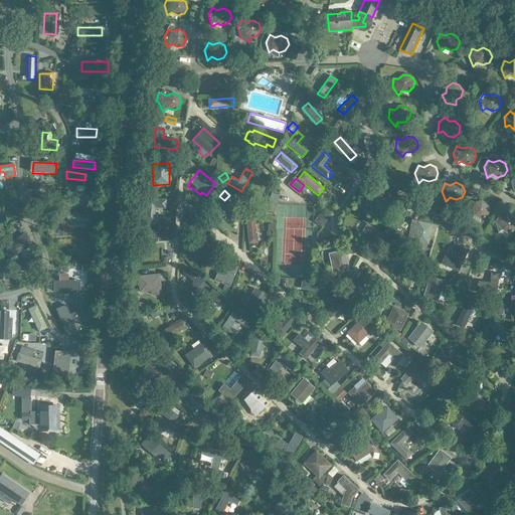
[(258,210),(274,214),(280,193),(272,191),(269,204),(260,202),(258,210)]
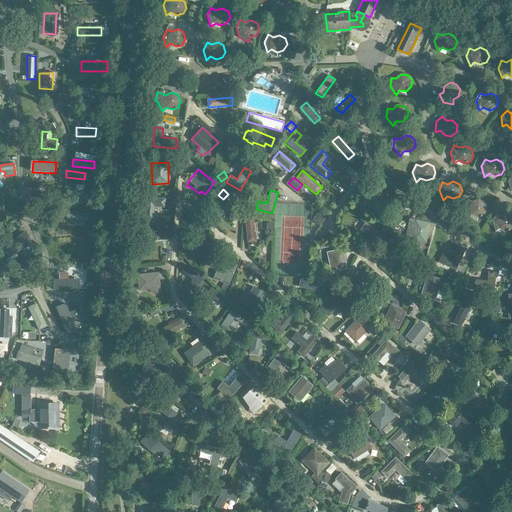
[(88,192),(70,191),(70,198),(88,200),(88,192)]
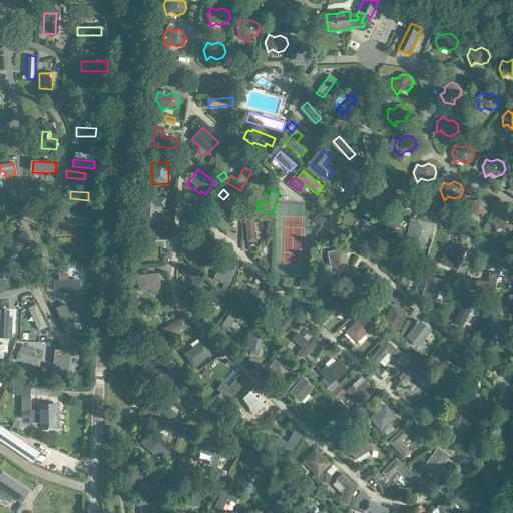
[(378,192),(365,199),(376,219),(389,212),(378,192)]
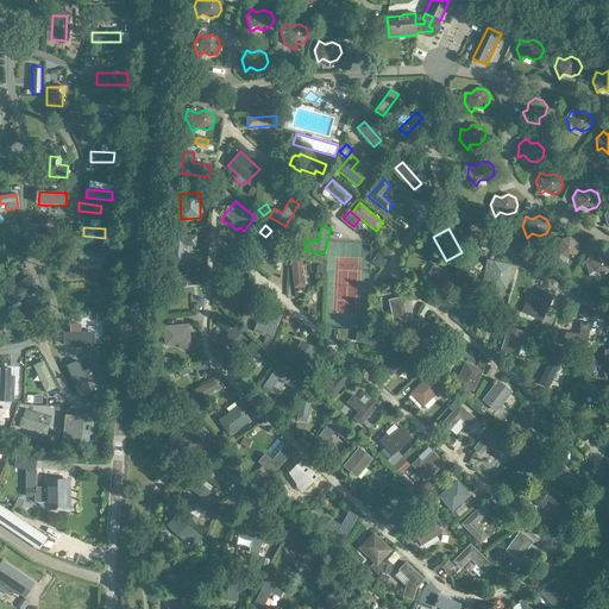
[(42,246),(52,248),(54,231),(43,230),(42,246)]
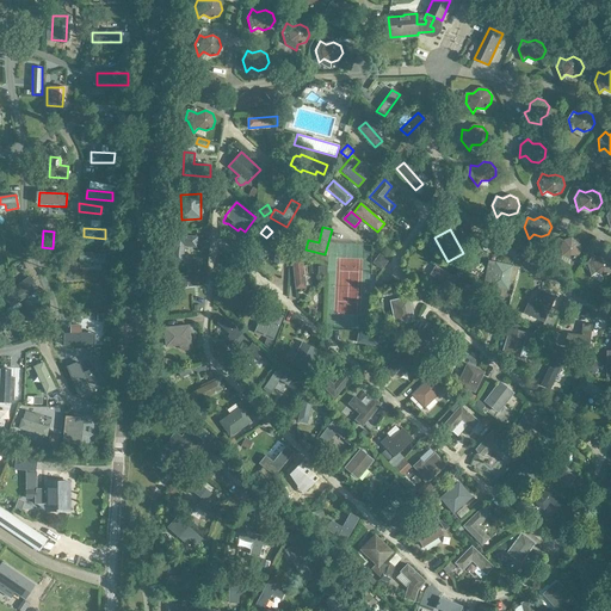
[(172,263),(183,264),(184,247),(197,248),(198,236),(174,235),(172,263)]
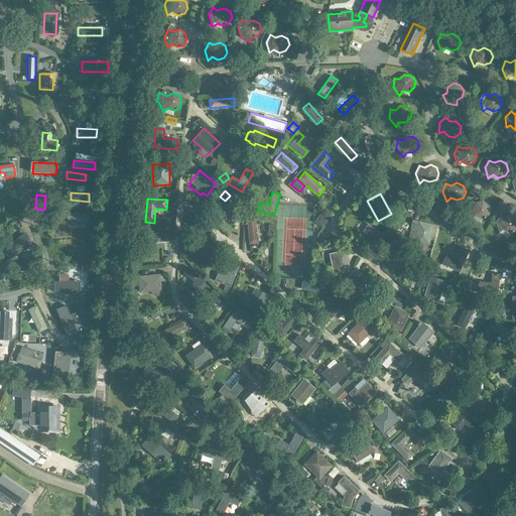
[(483,218),(489,216),(492,211),(489,204),(483,201),(477,204),(472,201),(469,209),(472,220),(473,219),(482,224),(483,218)]
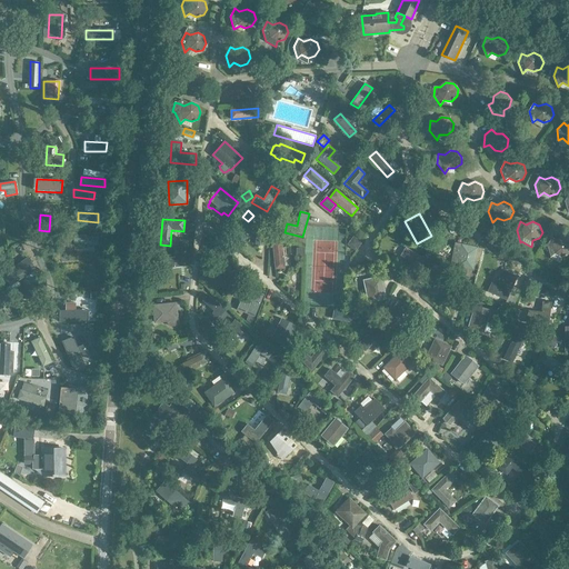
[(255,245),(263,246),(266,227),(242,223),(242,233),(256,235),(255,245)]
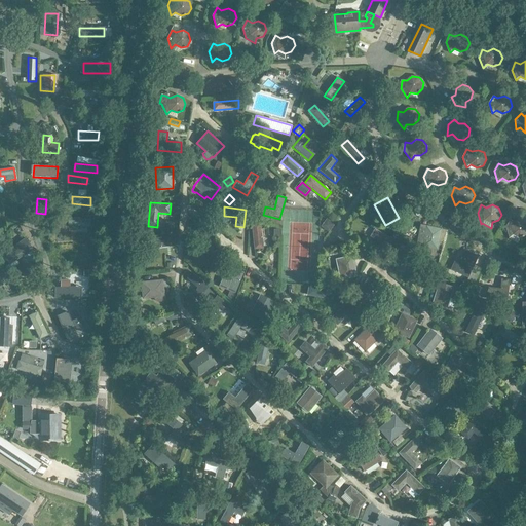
[(91,219),(69,217),(68,226),(90,228),(91,219)]
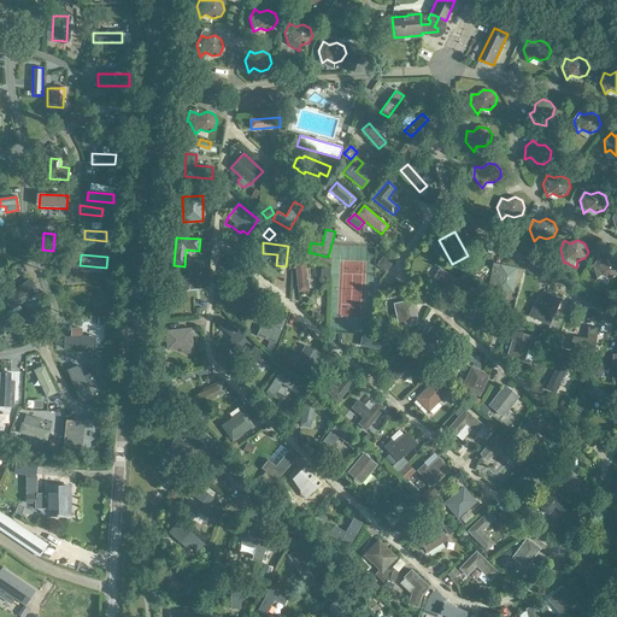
[(599,257),(594,266),(598,278),(603,275),(610,278),(616,275),(616,259),(612,258),(604,260),(599,257)]
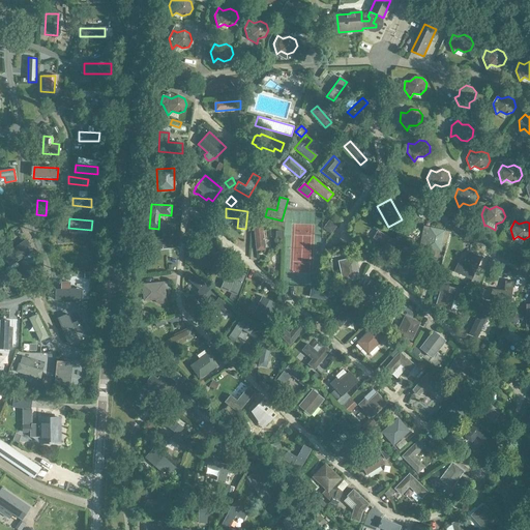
[(256,252),(265,251),(262,225),(254,225),(256,252)]
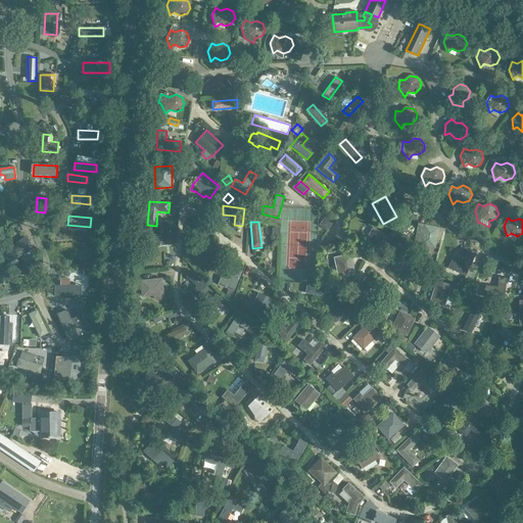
[(436,249),(440,227),(419,223),(415,242),(420,243),(420,245),(425,246),(424,253),(428,254),(430,247),(436,249)]
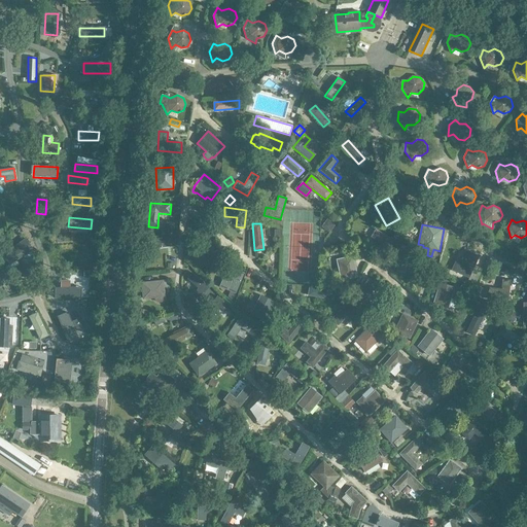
[(217,247),(200,227),(192,234),(210,253),(217,247)]
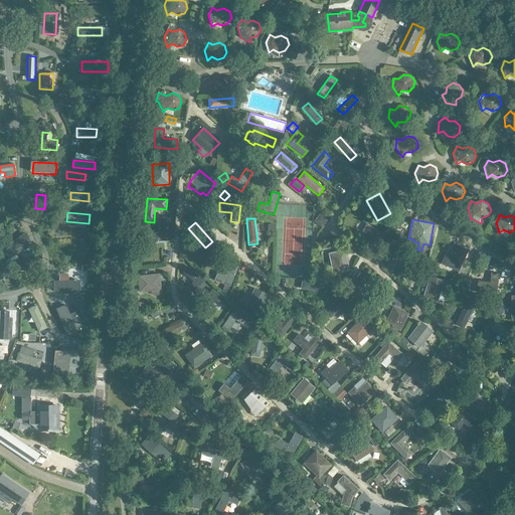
[(376,249),(385,235),(368,224),(363,231),(374,238),(369,245),(376,249)]
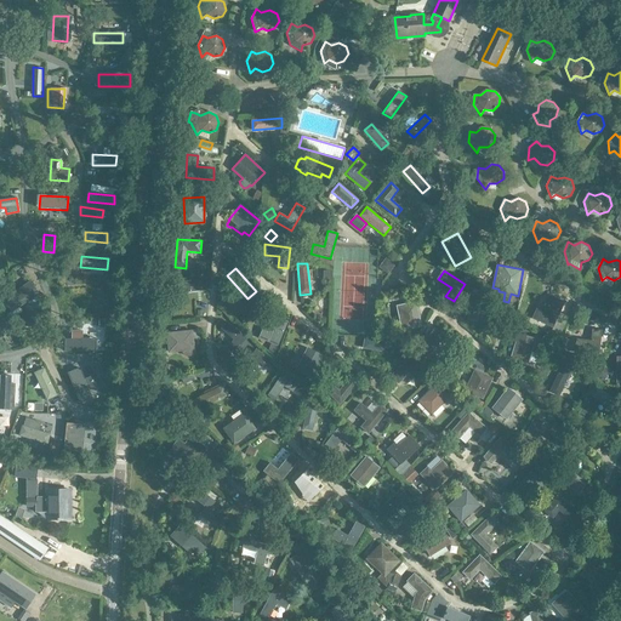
[(206,279),(178,281),(180,294),(208,290),(206,279)]
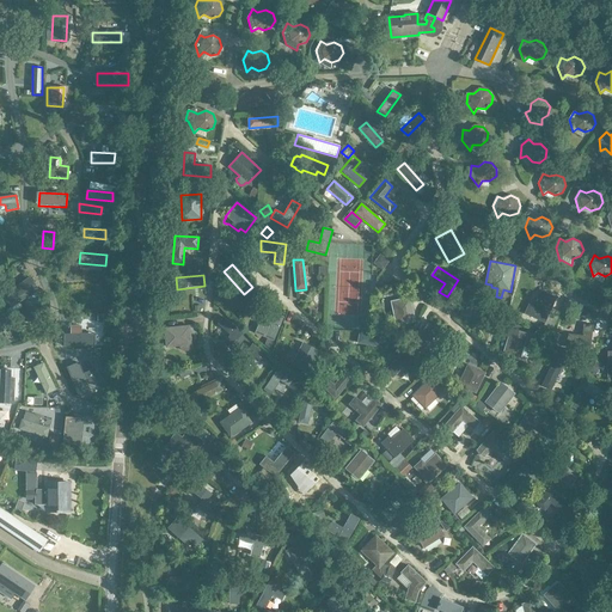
[(465,291),(461,316),(471,318),(472,308),(472,307),(473,301),(483,303),(484,294),(475,293),(473,292),(465,291)]
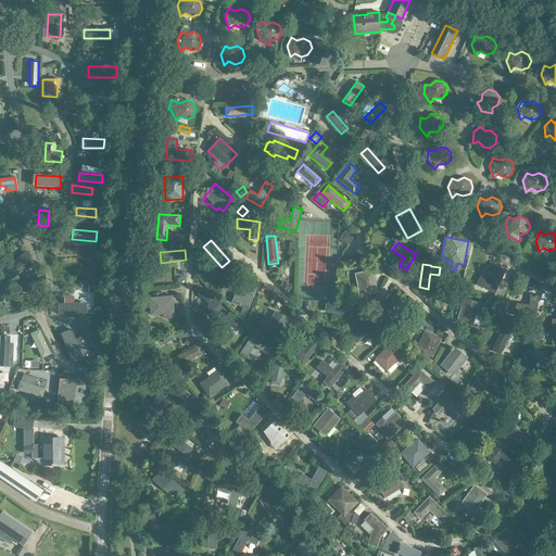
[(61,265),(60,277),(86,277),(86,266),(61,265)]
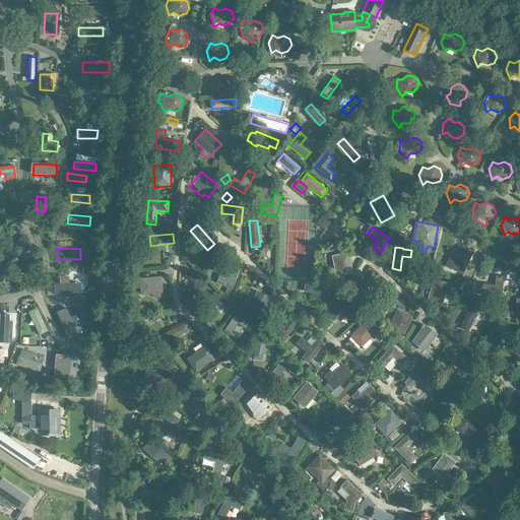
[(464,274),(473,253),(462,248),(456,261),(450,258),(446,267),(464,274)]
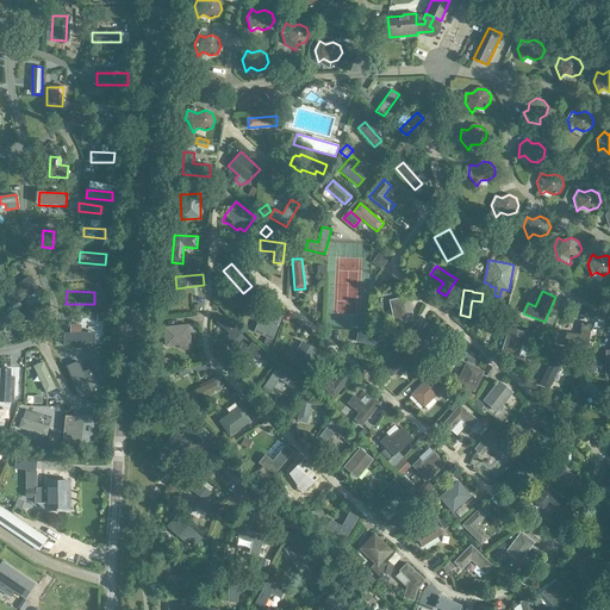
[(243,296),(237,300),(244,309),(250,304),(243,296)]
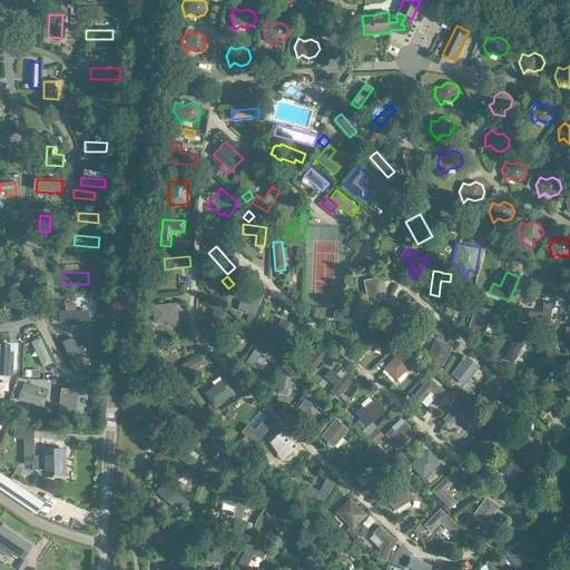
[(369,304),(386,300),(381,278),(364,282),(369,304)]
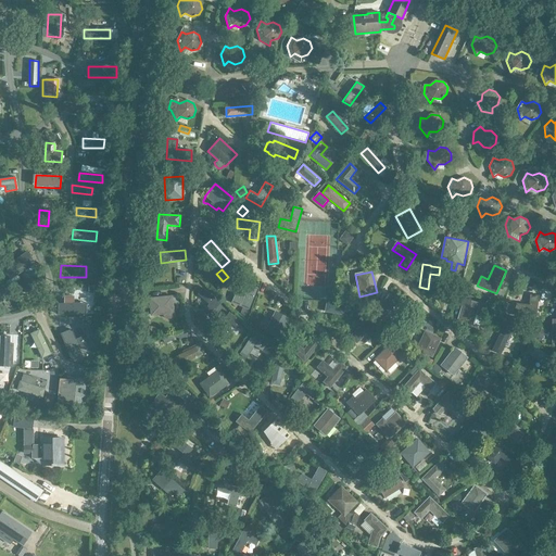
[(240,314),(244,316),(248,310),(257,288),(249,285),(243,298),(235,293),(231,303),(242,307),(240,314)]
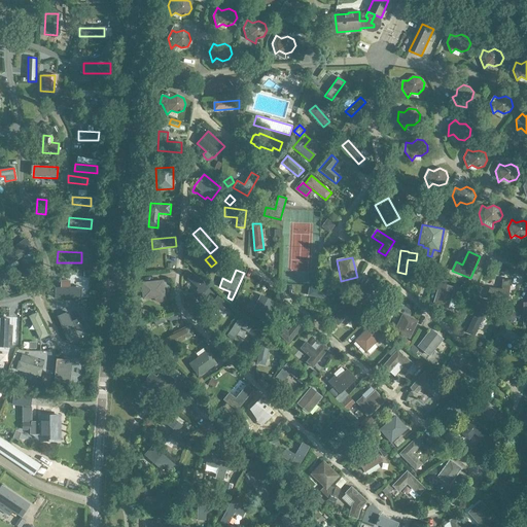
[(192,295),(198,301),(209,288),(194,274),(188,280),(198,288),(192,295)]
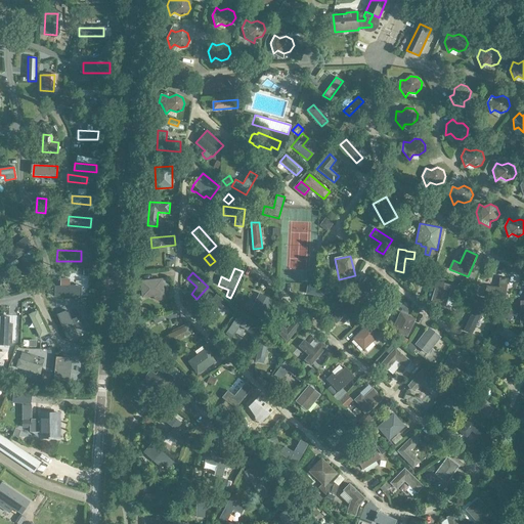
[(485,298),(506,301),(509,278),(500,277),(499,288),(487,286),(485,298)]
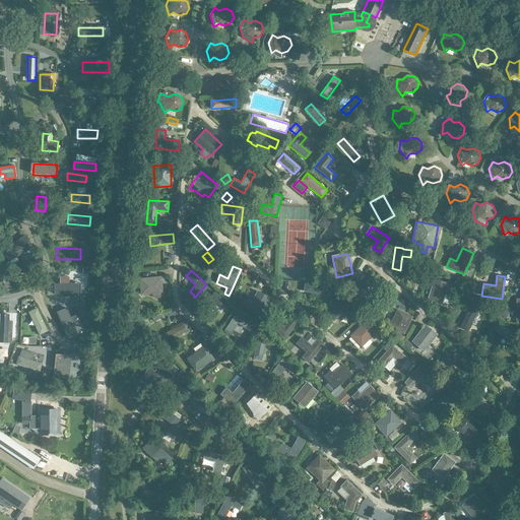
[(54,294),(79,295),(79,285),(68,285),(68,276),(60,276),(60,283),(54,283),(54,294)]
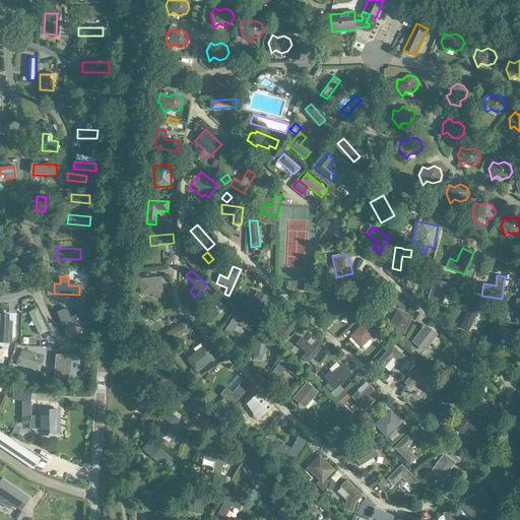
[(161,297),(163,294),(161,276),(139,278),(140,296),(152,295),(154,298),(156,299),(159,299),(161,297)]
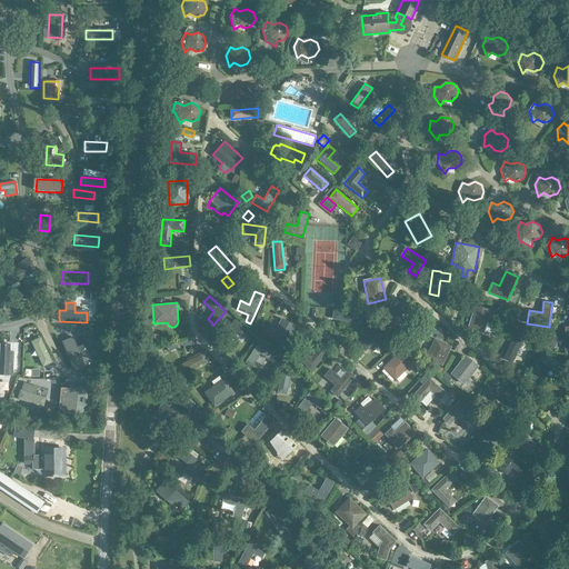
[(476,306),(469,328),(485,332),(491,311),(476,306)]
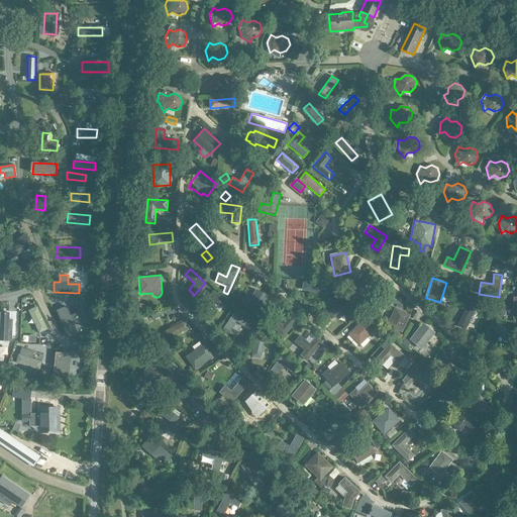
[(302,290),(326,294),(327,286),(303,282),(302,290)]
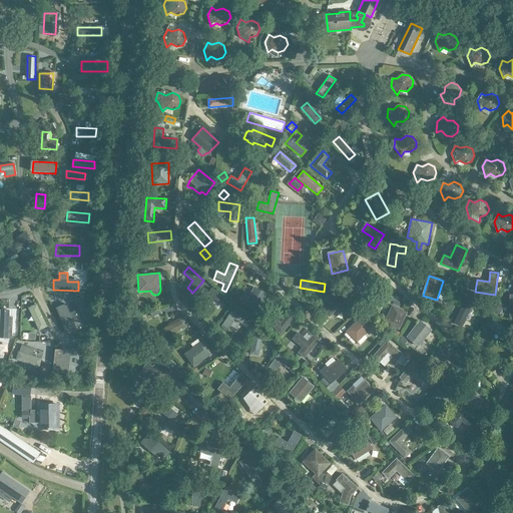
[(362,299),(366,292),(358,287),(359,286),(351,282),(347,290),(362,299)]
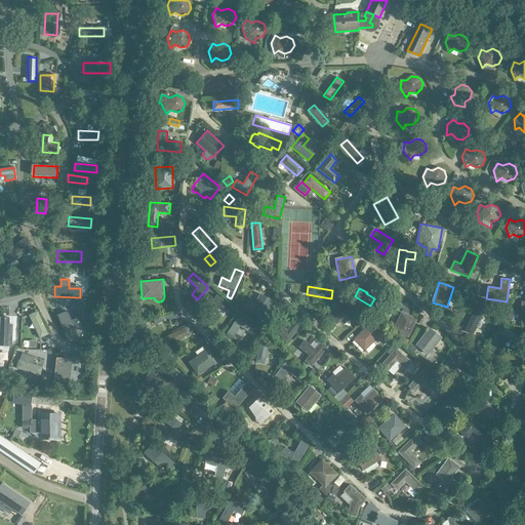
[(344,295),(336,291),(333,296),(339,300),(344,295)]
